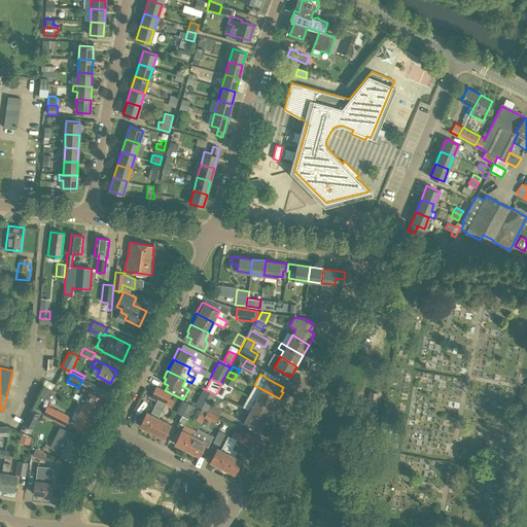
[(273,410),(279,398),(254,385),(248,396),(273,410)]
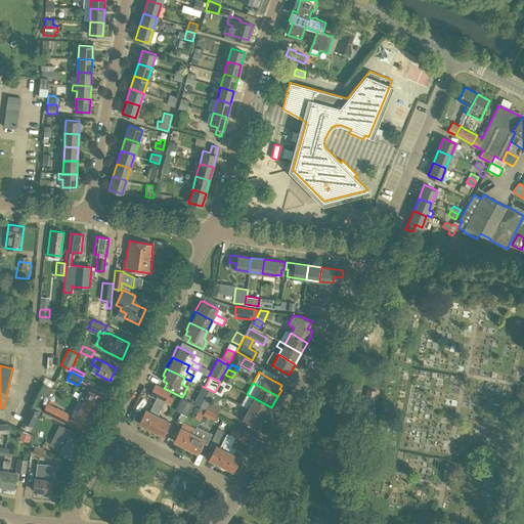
[(164,388),(155,384),(149,395),(156,399),(164,403),(168,395),(170,391),(164,388)]
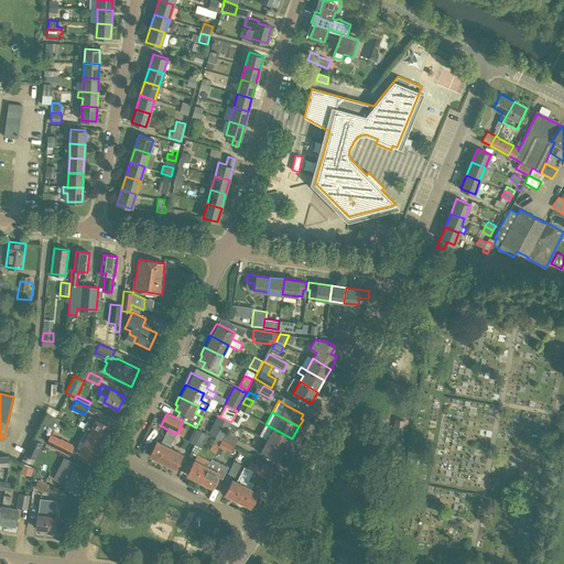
[(221,441),(226,432),(227,429),(228,429),(230,422),(217,415),(212,425),(225,432),(220,440),(221,441)]
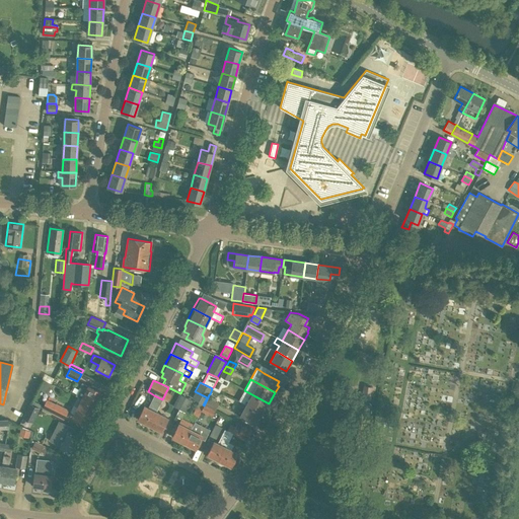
[(87,386),(82,383),(76,395),(77,396),(94,405),(101,392),(99,391),(100,389),(91,385),(90,387),(88,385),(87,386)]
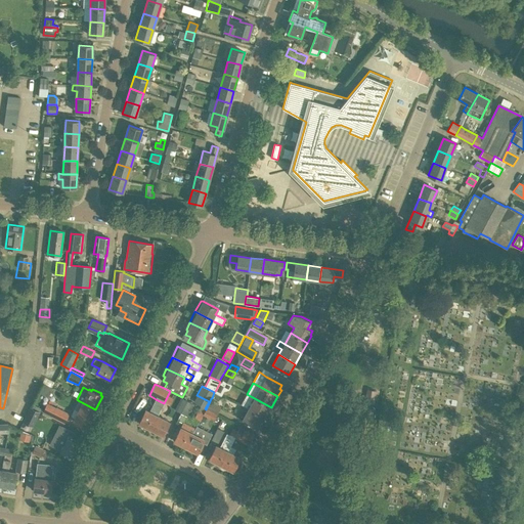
[(364,396),(363,401),(374,403),(377,391),(366,389),(366,390),(365,397),(364,396)]
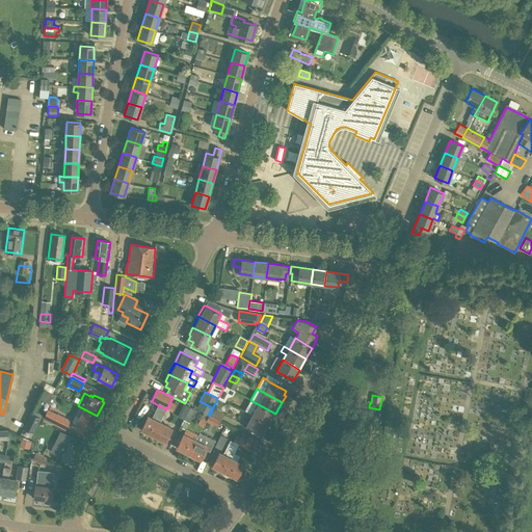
[(221,407),(225,400),(219,396),(217,398),(215,404),(221,407)]
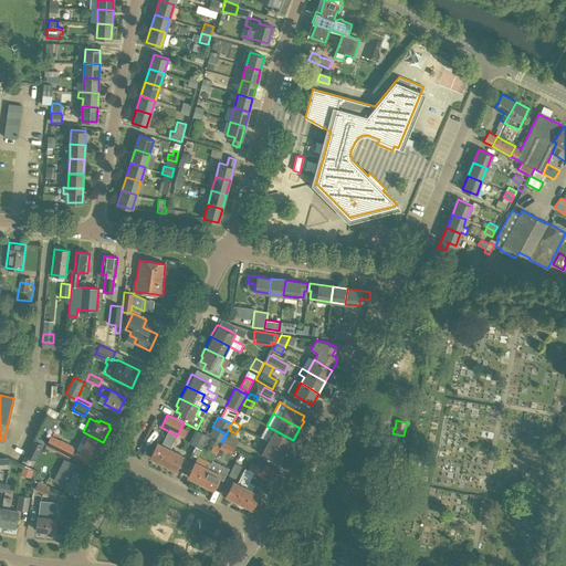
[(286,451),(293,440),(266,426),(260,437),(263,439),(268,441),(286,451)]
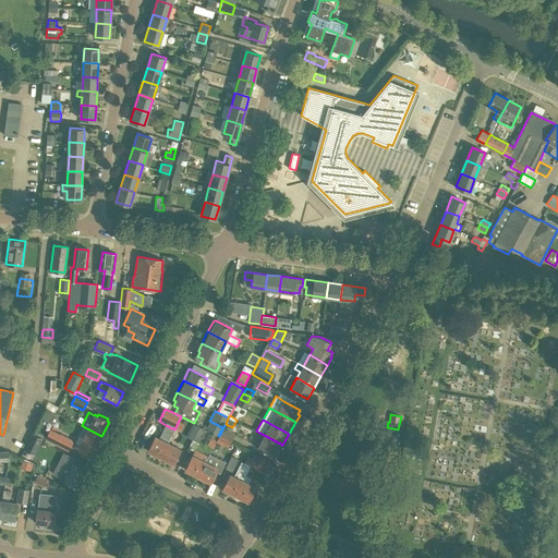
[(185,424),(179,421),(174,429),(181,432),(185,424)]
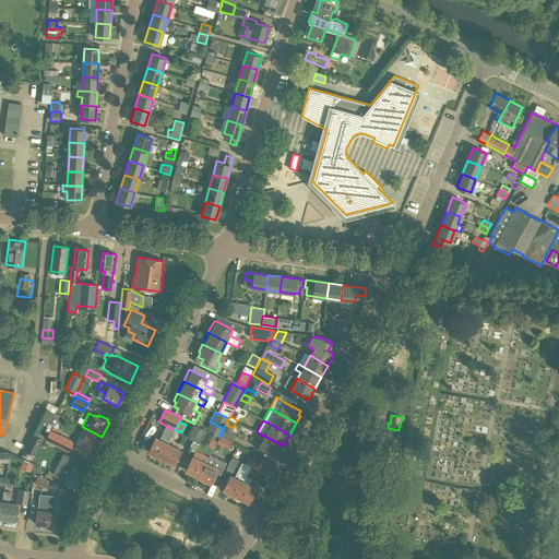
[(192,441),(199,427),(192,425),(186,438),(192,441)]
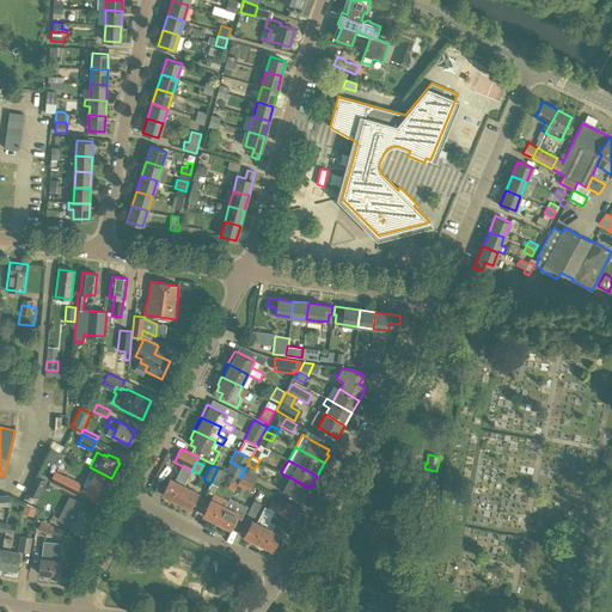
[(184,485),(191,471),(182,466),(175,481),(170,478),(161,495),(176,501),(184,485)]
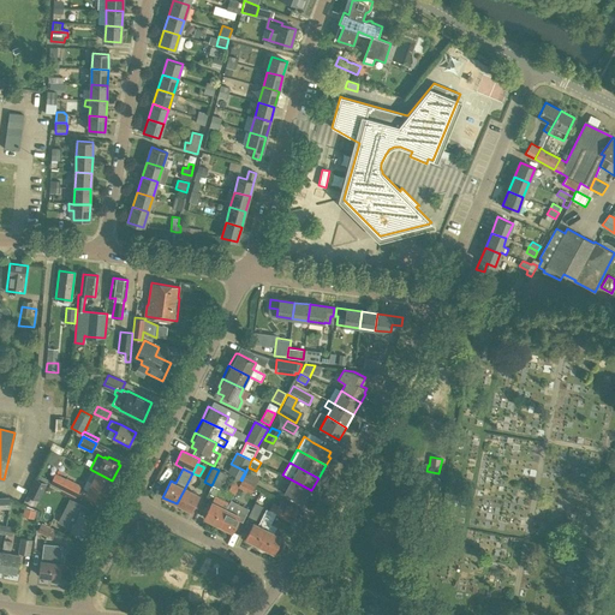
[(112,481),(91,470),(87,479),(91,482),(85,494),(102,501),(102,500),(105,501),(107,495),(106,494),(112,481)]
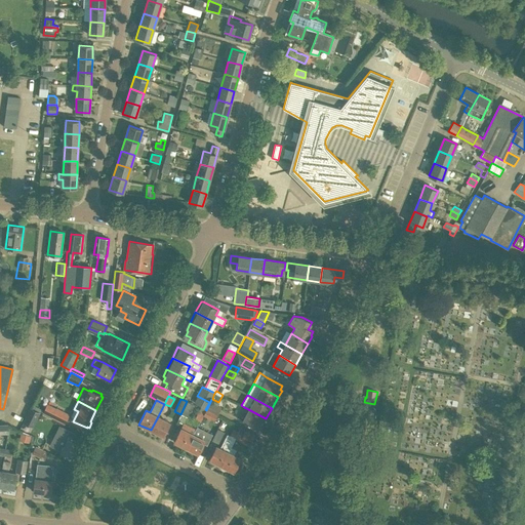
[(187,401),(180,414),(188,417),(194,405),(187,401)]
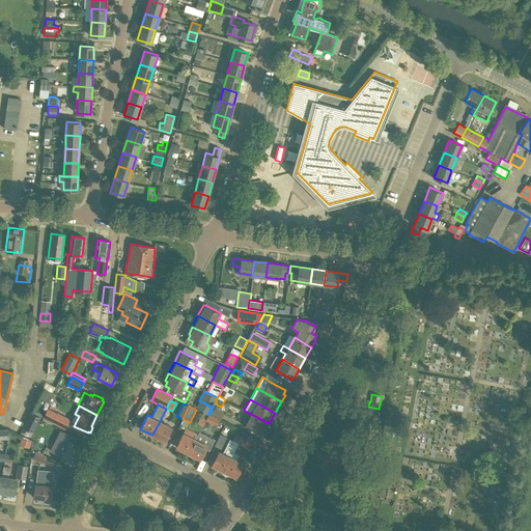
[(213,407),(208,415),(215,418),(220,420),(224,413),(213,407)]
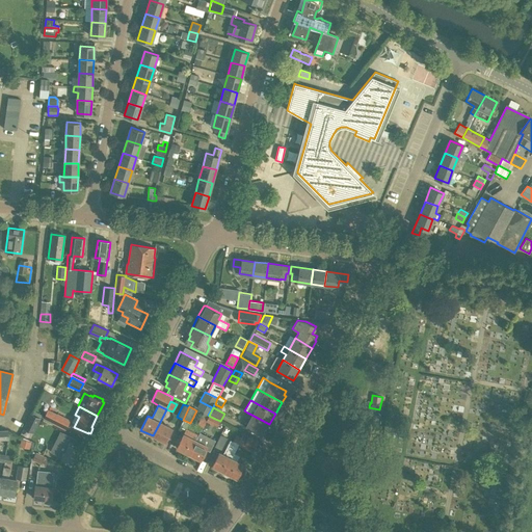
[(57,414),(48,409),(43,420),(52,425),(52,424),(65,430),(71,420),(57,414)]
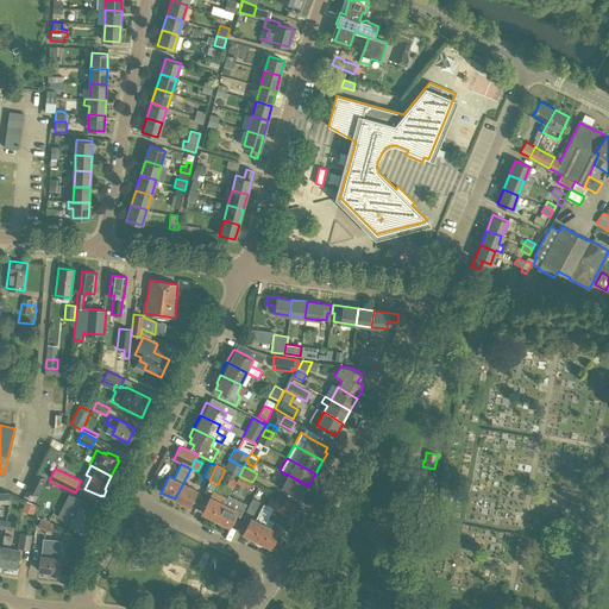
[(288,475),(283,472),(280,478),(284,482),(281,488),(301,498),(308,485),(288,475)]
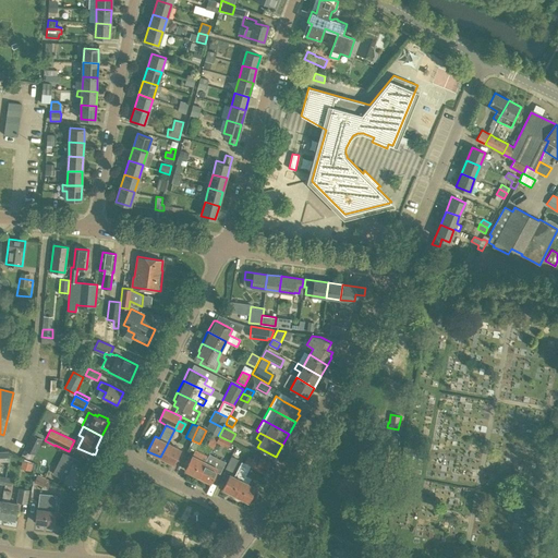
[(216,441),(223,446),(226,439),(219,436),(216,441)]
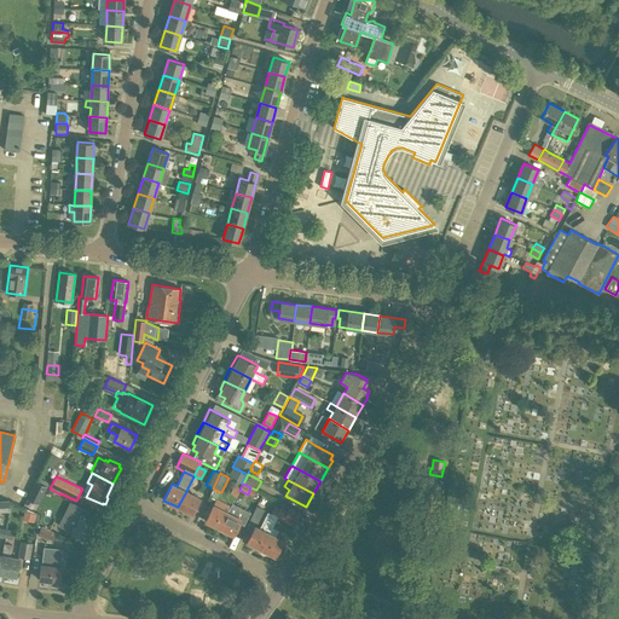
[(236,497),(241,489),(233,485),(230,493),(236,497)]
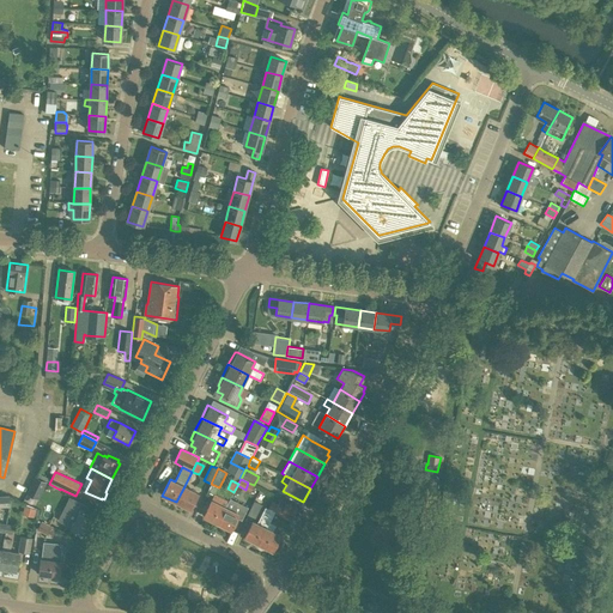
[(199,493),(184,486),(176,502),(190,509),(199,493)]
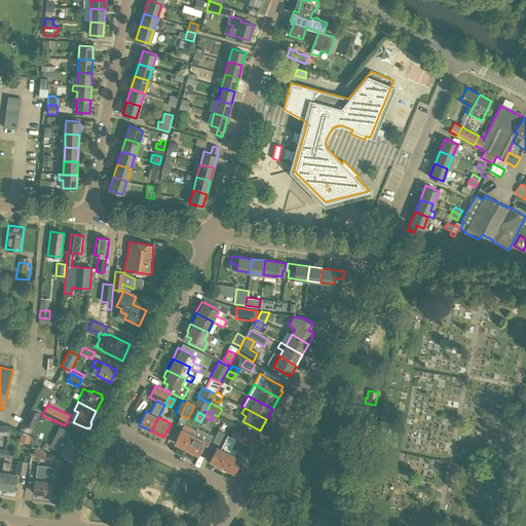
[(195,431),(196,429),(184,423),(181,428),(174,443),(186,449),(195,431)]
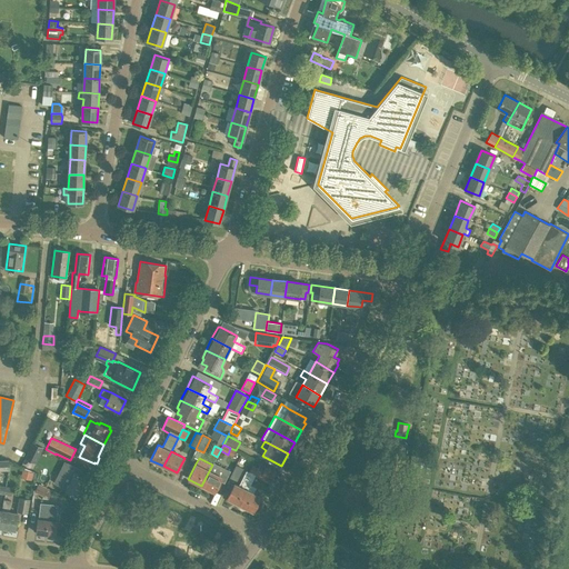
[(0,469),(9,469),(9,459),(0,459),(0,469)]
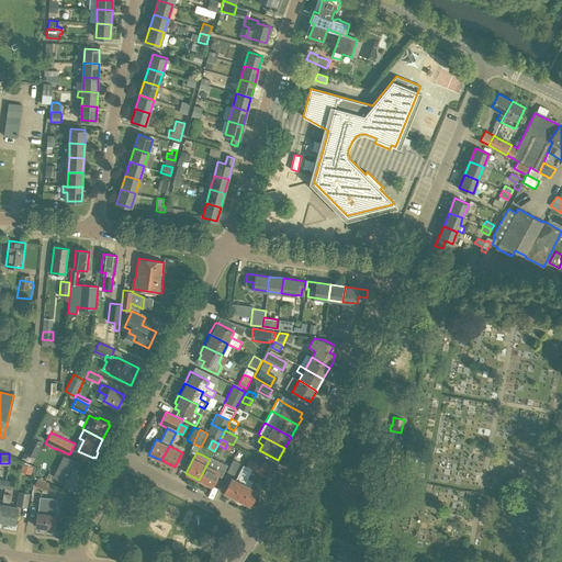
[(227,465),(211,457),(210,459),(209,461),(199,480),(212,486),(217,475),(222,476),(227,465)]
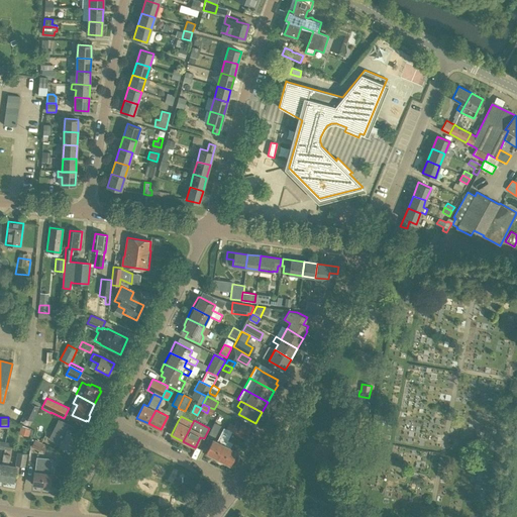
[(235,425),(231,432),(245,439),(251,428),(236,421),(234,425),(235,425)]
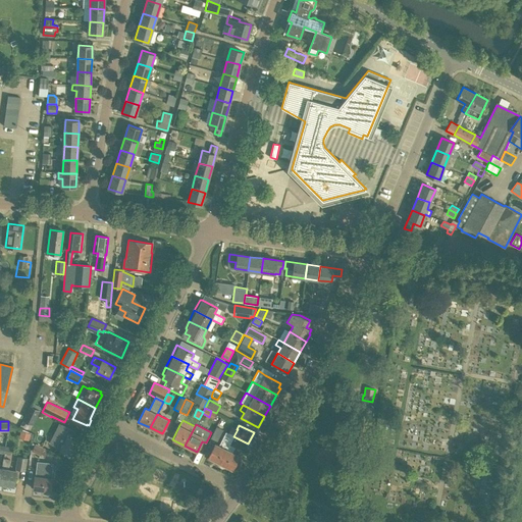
[(238,429),(237,429),(231,426),(228,433),(225,431),(219,446),(215,444),(208,457),(220,463),(226,450),(227,450),(233,436),(238,429)]
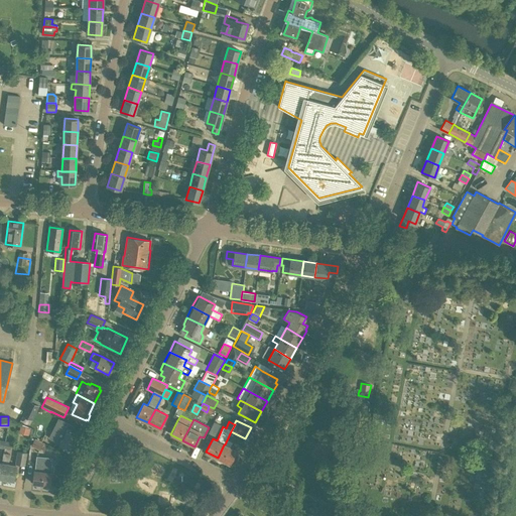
[(214,421),(208,432),(215,436),(221,424),(214,421)]
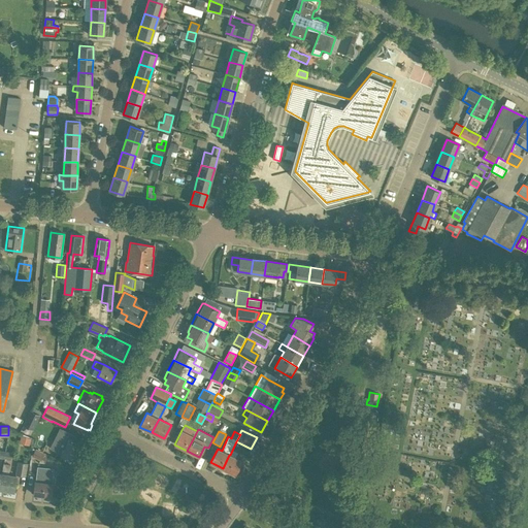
[(42,452),(46,443),(33,436),(31,446),(42,452)]
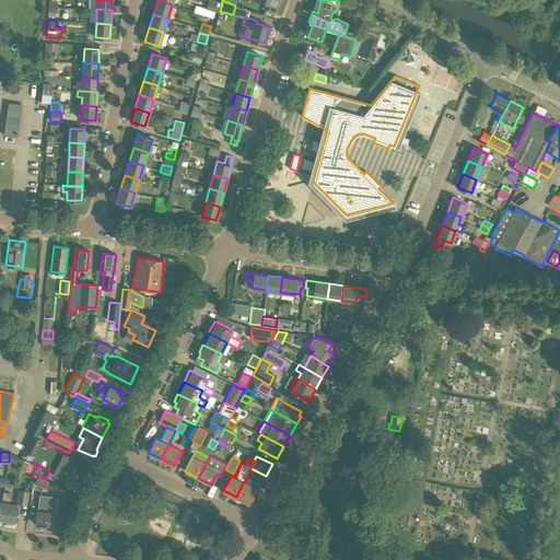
[(77,488),(83,474),(72,468),(61,463),(58,470),(68,475),(65,481),(77,488)]
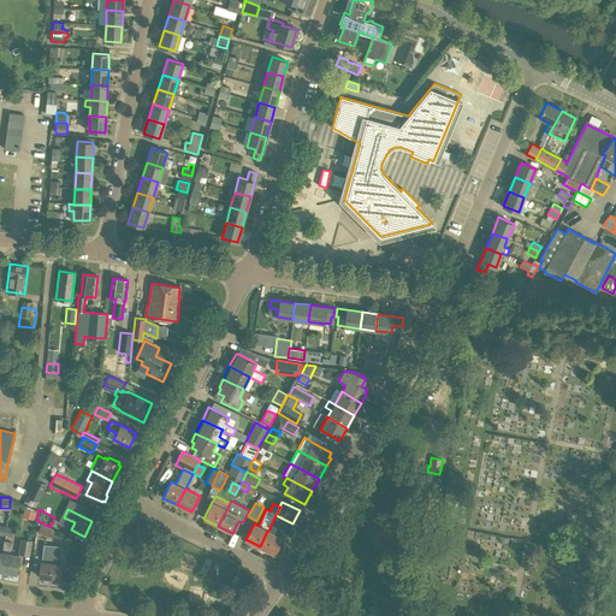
[(52,540),(57,531),(42,523),(37,533),(52,540)]
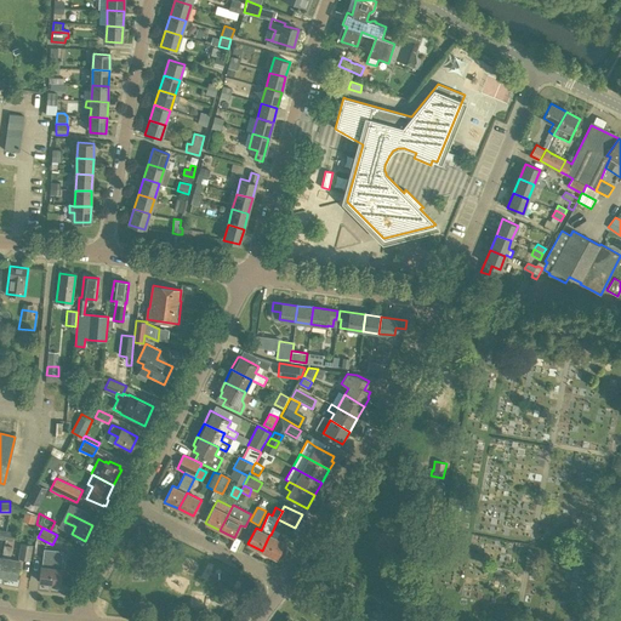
[(284,542),(271,535),(269,535),(262,551),(275,558),(284,542)]
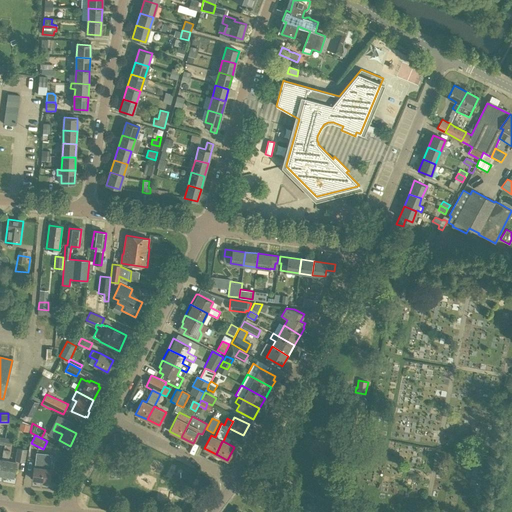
[(25,462),(27,449),(17,447),(15,460),(25,462)]
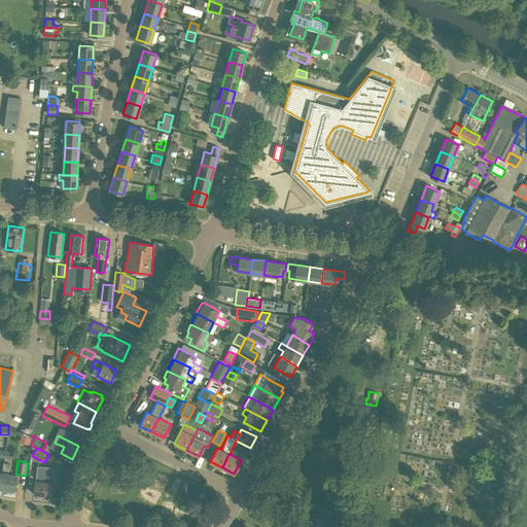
[(1,472),(0,481),(0,488),(13,491),(16,475),(8,473),(10,464),(3,463),(1,472)]
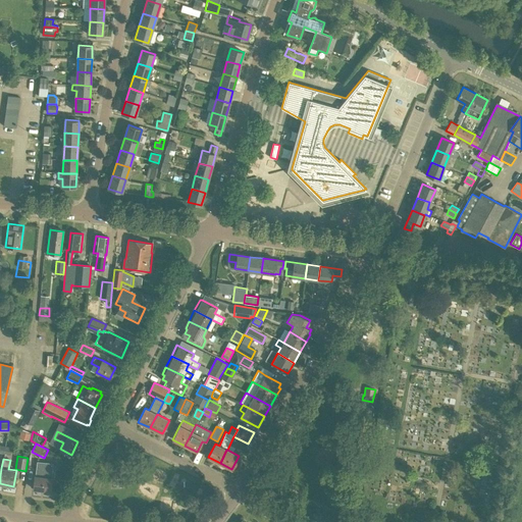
[(52,477),(53,463),(37,461),(35,476),(33,488),(51,490),(52,478),(52,477)]
